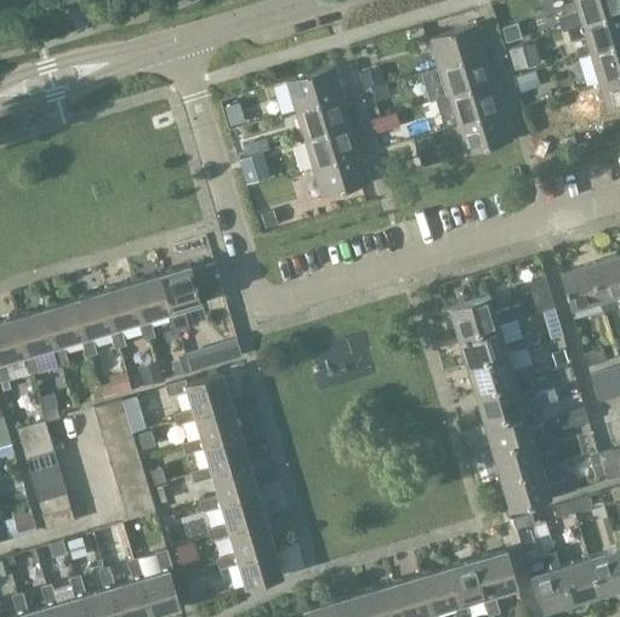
[(619,0),(573,0),(581,27),(619,13),(619,0)]
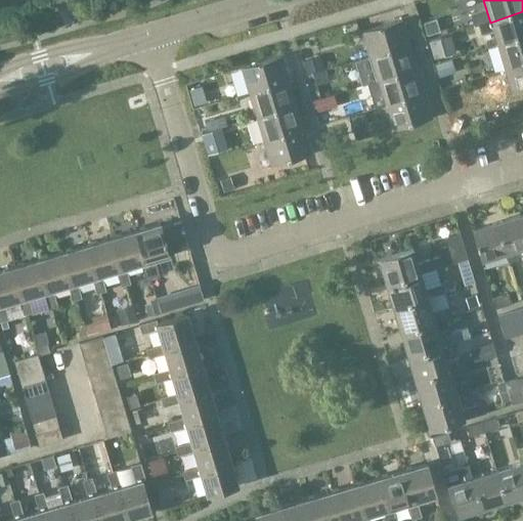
[(522,11),(490,23),(497,47),(522,39),(522,11)]
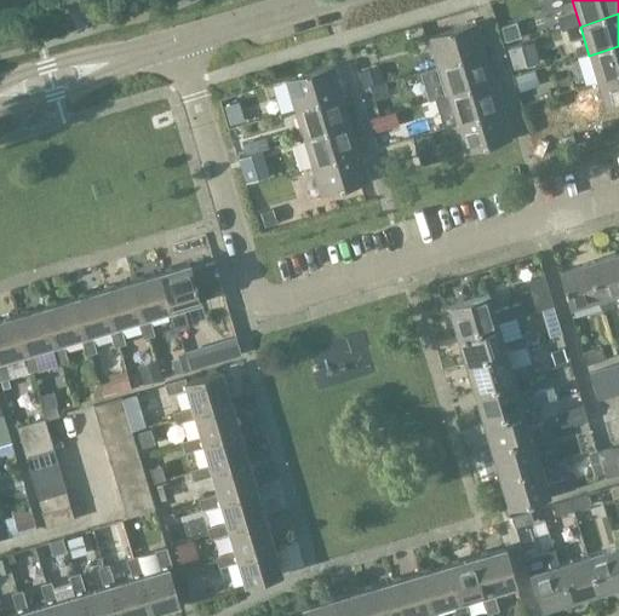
[(429,39),(437,69),(485,55),(476,26),(429,39)]
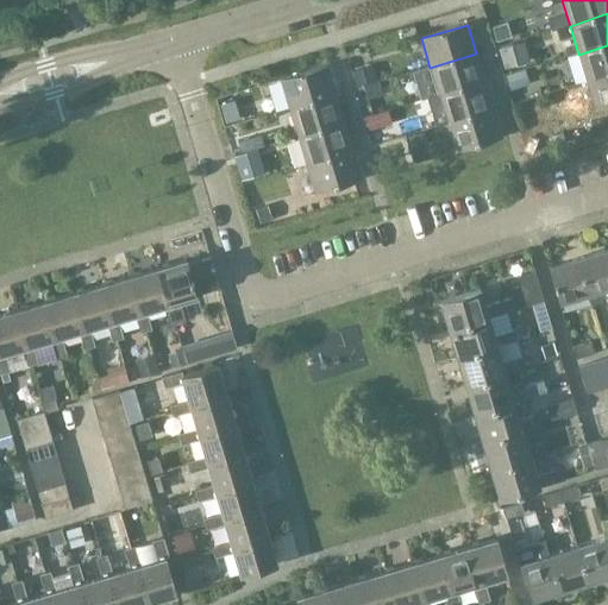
[(607,45),(578,55),(587,83),(607,76),(607,45)]
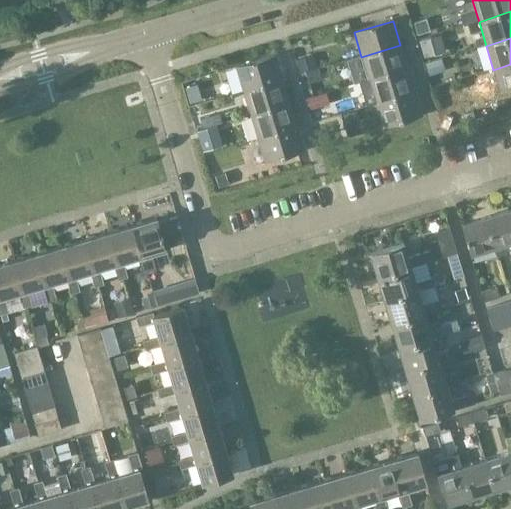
[(400,45),(361,57),(368,81),(407,69),(400,45)]
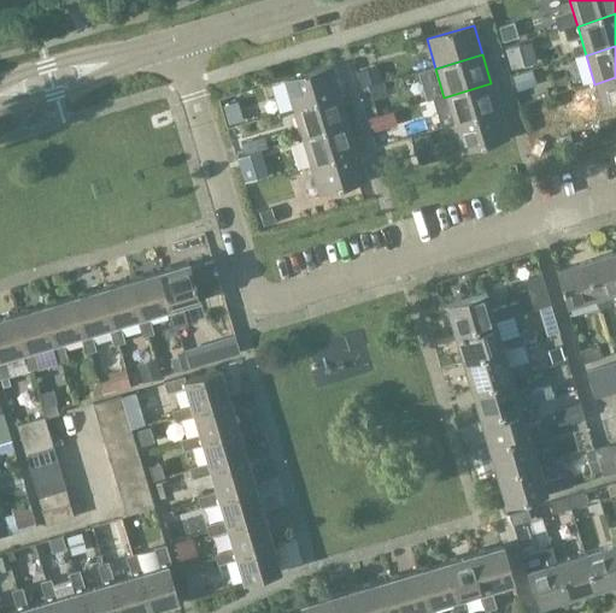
[(292,111),(339,98),(330,68),(283,82),(292,111)]
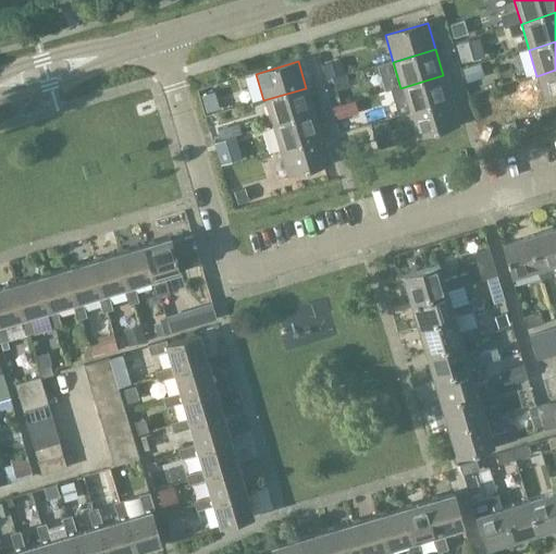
[(555,70),(536,76),(545,103),(555,99),(555,70)]
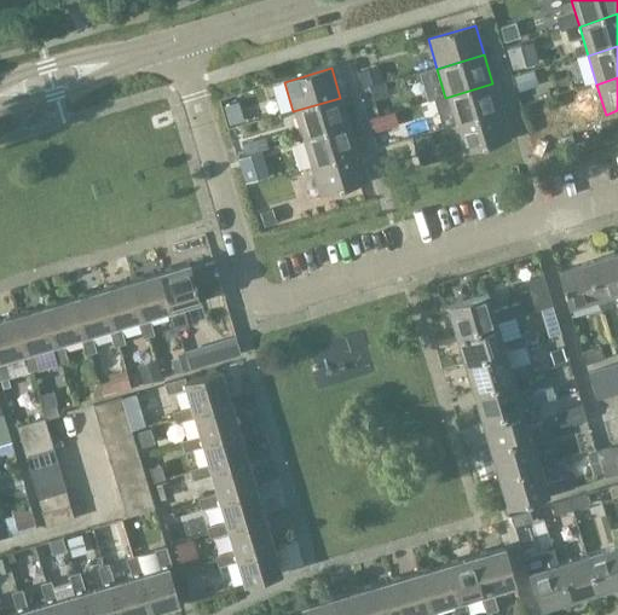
[(443,131),(454,127),(502,114),(492,83),(445,98),(434,102),(443,131)]
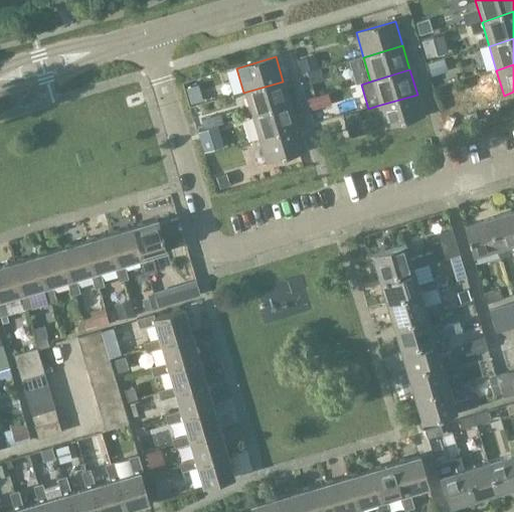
[(243,93),(251,117),(291,106),(283,81),(243,93)]
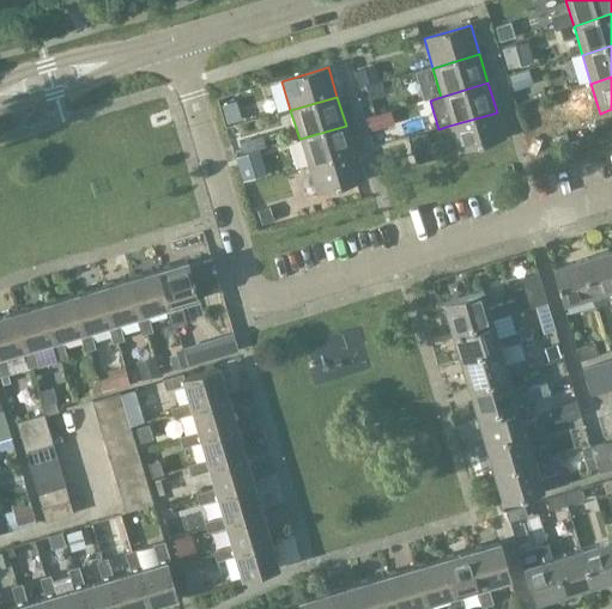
[(497,113),(449,126),(459,156),(506,141),(497,113)]
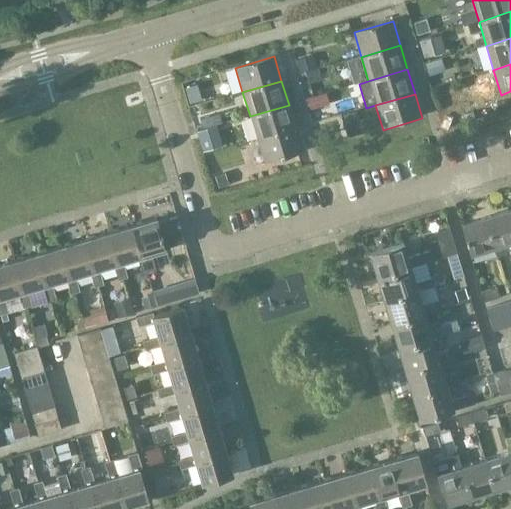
[(257,141),(296,130),(289,105),(250,116),(257,141)]
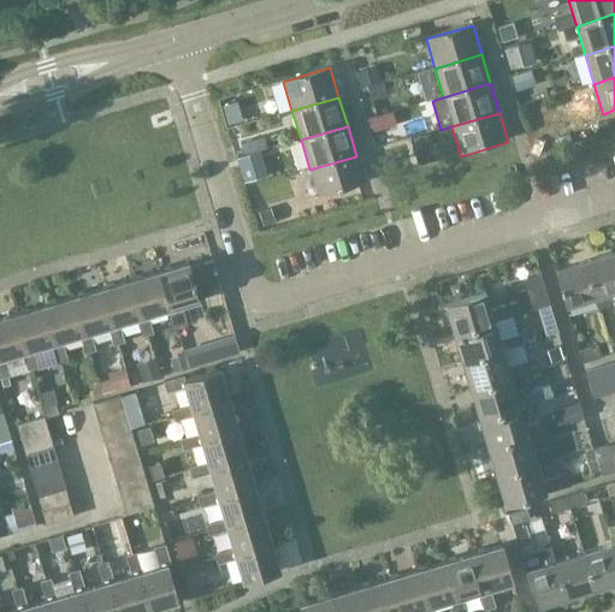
[(365,185),(356,156),(309,170),(318,198),(365,185)]
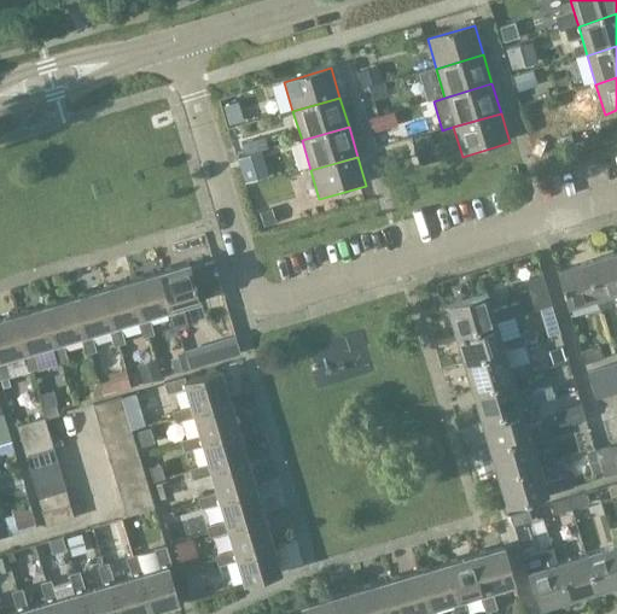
[(616,259),(615,255),(586,263),(597,300),(616,293),(616,259)]
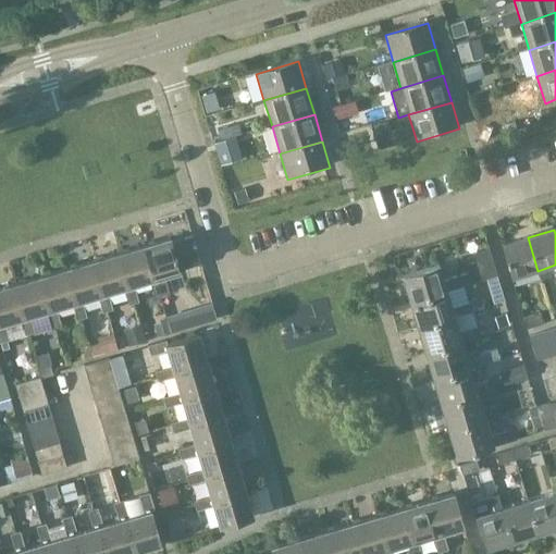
[(511,279),(538,271),(528,237),(502,246),(511,279)]
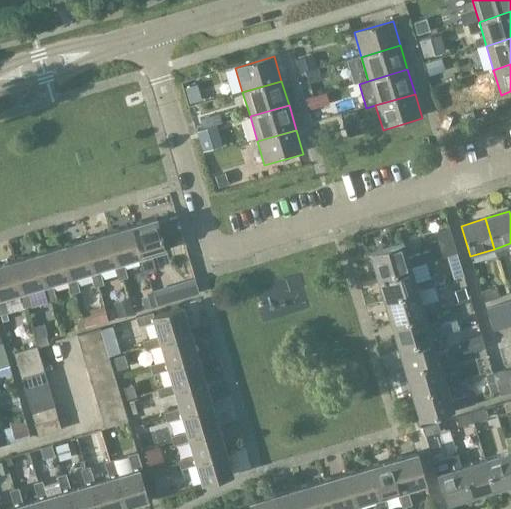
[(156,219),(134,226),(143,256),(139,257),(143,273),(151,270),(147,255),(166,249),(166,248),(157,223),(156,219)]
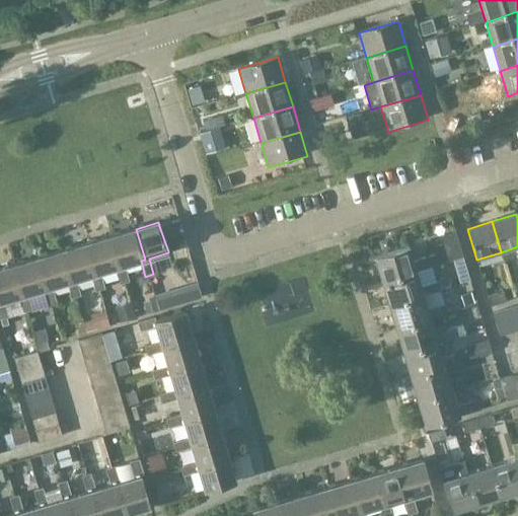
[(171,222),(159,226),(168,251),(179,247),(171,222)]
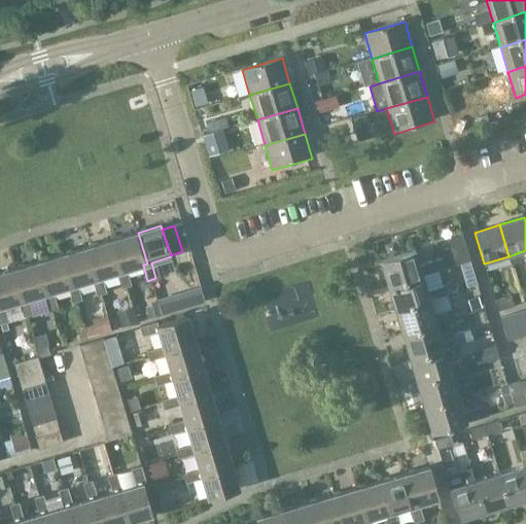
[(138,233),(113,240),(123,271),(118,272),(124,288),(132,286),(127,270),(143,265),(147,264),(138,233)]
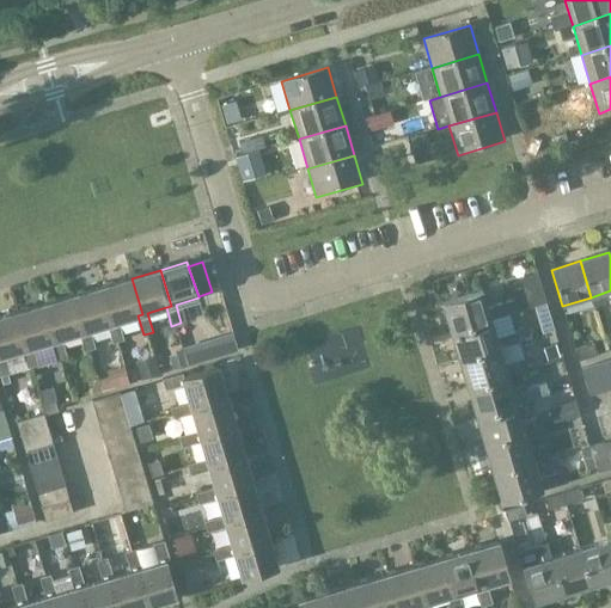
[(443,302),(451,332),(493,320),(493,321),(507,317),(547,304),(538,274),(520,280),(524,288),(512,292),(515,300),(488,308),(483,290),(443,302)]
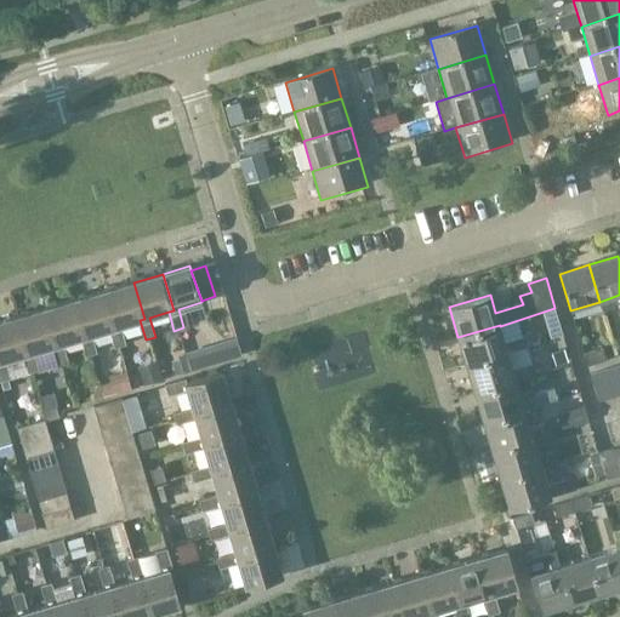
[(134,283),(106,291),(117,327),(112,329),(117,348),(128,346),(121,326),(140,320),(144,319),(134,283)]
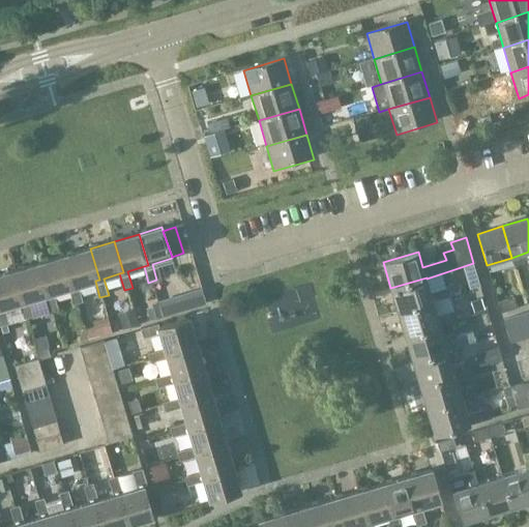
[(90,249),(64,256),(74,287),(69,289),(74,304),(83,302),(78,286),(95,281),(99,280),(90,249)]
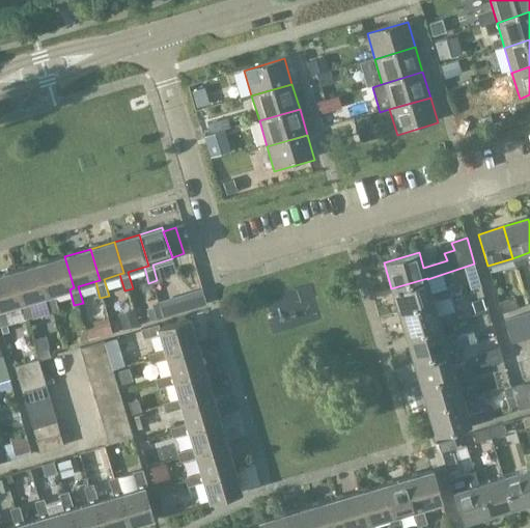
[(64,256),(39,265),(49,296),(44,297),(49,313),(58,310),(53,294),(70,289),(74,287),(64,256)]
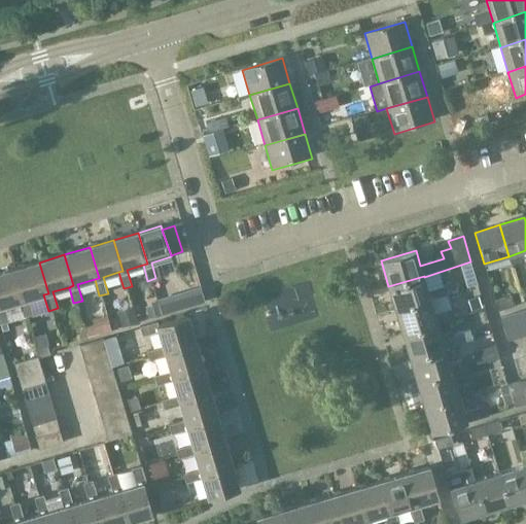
[(39,263),(14,270),(24,300),(20,302),(25,318),(33,315),(28,299),(43,294),(48,293),(39,263)]
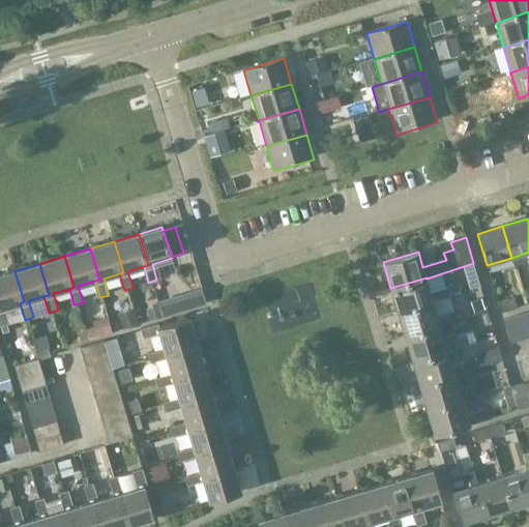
[(4,308),(20,303),(24,301),(15,271),(0,274),(0,325),(0,327),(9,325),(4,308)]
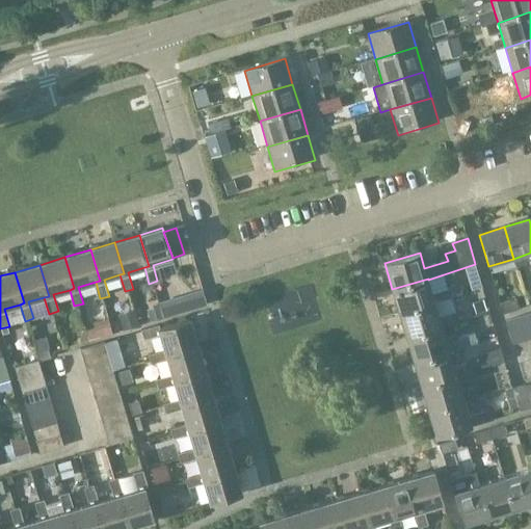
[(392,289),(400,314),(435,303),(462,296),(459,286),(432,294),(428,280),(428,279),(392,289)]
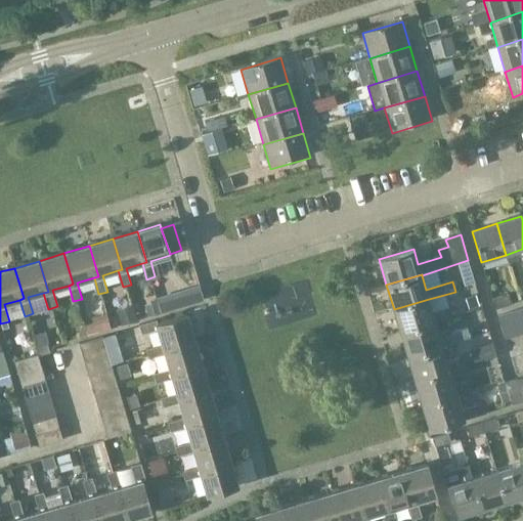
[(508,297),(492,302),(495,311),(511,307),(508,297)]
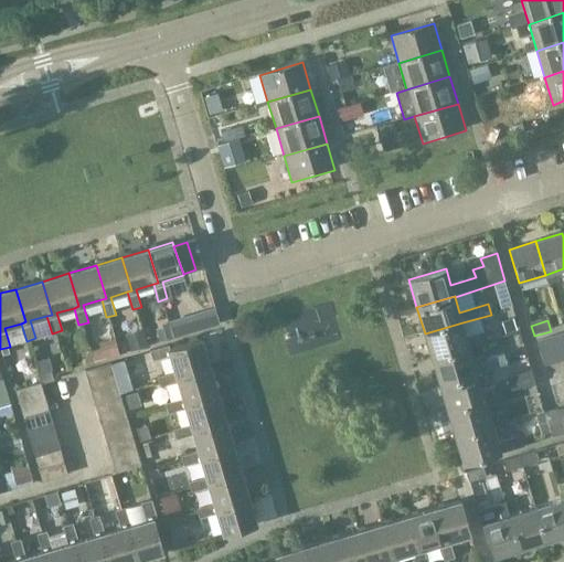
[(425,333),(433,360),(471,349),(483,346),(480,335),(467,338),(463,322),(425,333)]
